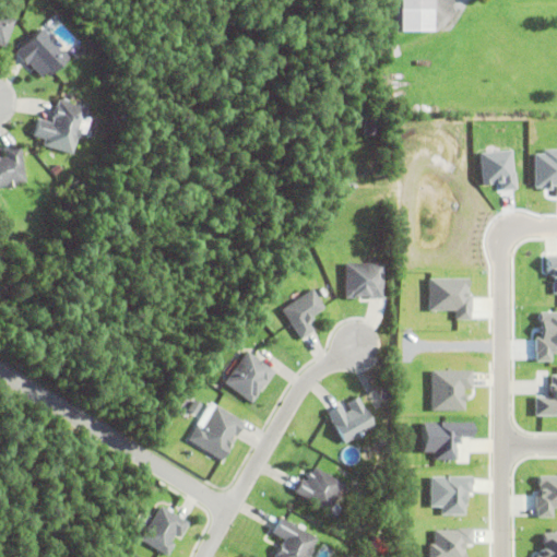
[(401,31),(401,0),(435,0),(435,31),(401,31)]
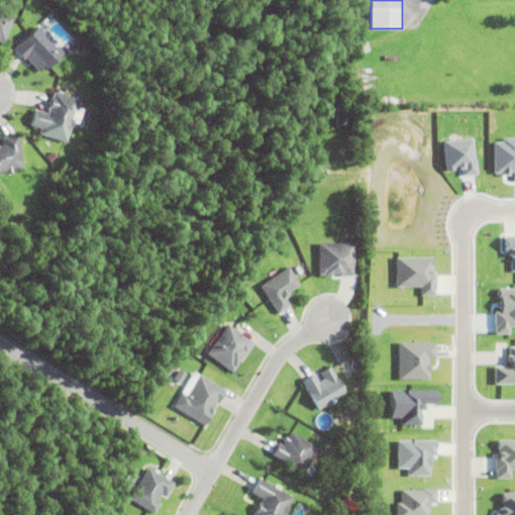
[(41,22),(53,11),(57,15),(45,26),(41,22)]
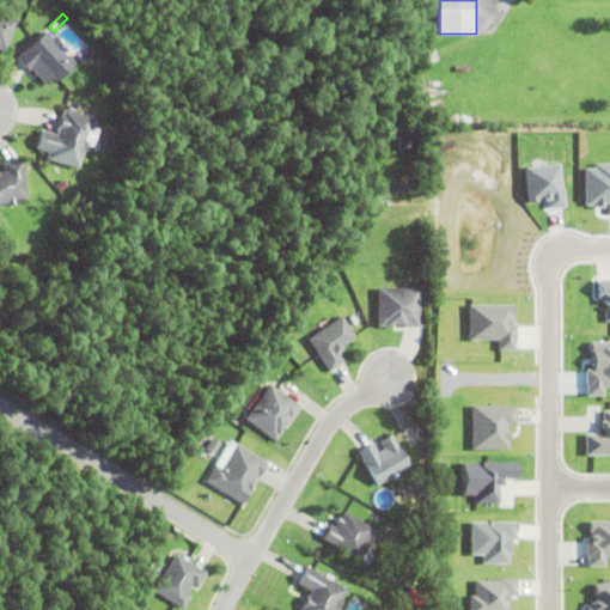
[(0,16),(17,22),(6,50),(2,49),(1,49),(0,48),(0,16)]
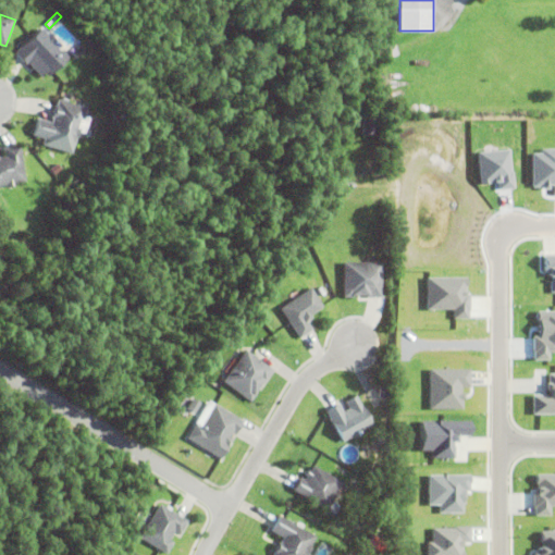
[(50,33),(57,40),(53,44),(60,51),(62,49),(70,58),(49,77),(46,73),(41,76),(28,62),(26,64),(15,52),(42,27),(49,34),(50,33)]
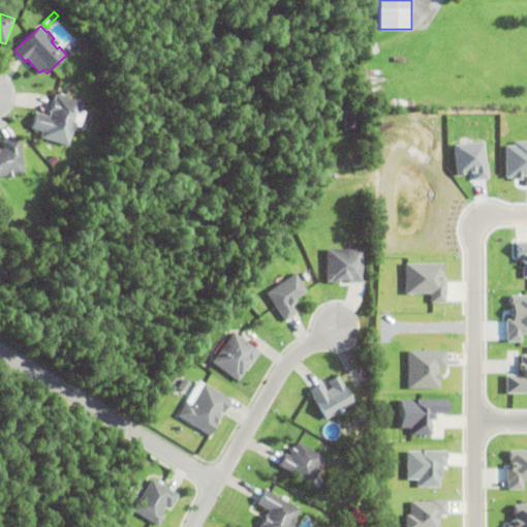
[(83,102),(81,110),(86,112),(82,127),(75,125),(73,132),(72,131),(69,140),(32,128),(36,113),(49,117),(51,112),(50,112),(54,98),(55,98),(56,94),(59,95),(60,90),(66,91),(64,97),(83,102)]
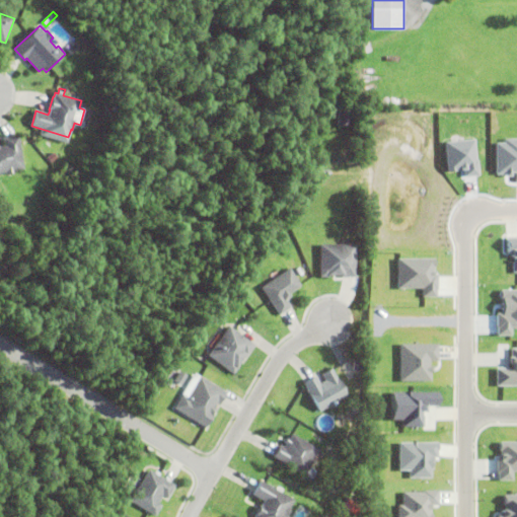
[(341,125),(341,109),(351,109),(351,125),(341,125)]
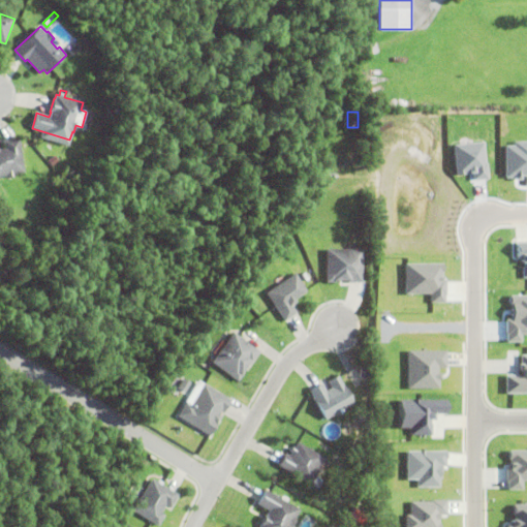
[(6,175),(0,175),(0,149),(5,148),(4,141),(20,138),(24,173),(16,174),(16,177),(6,178),(6,175)]
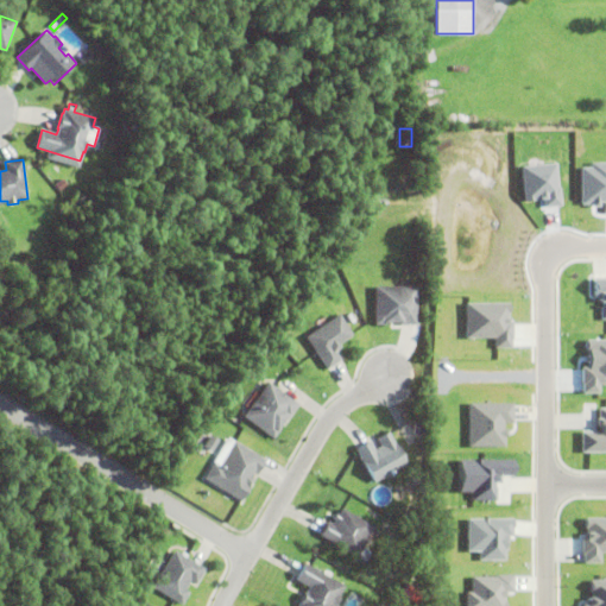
[(402,324),(402,323),(387,323),(387,324),(377,324),(377,286),(418,286),(418,324),(402,324)]
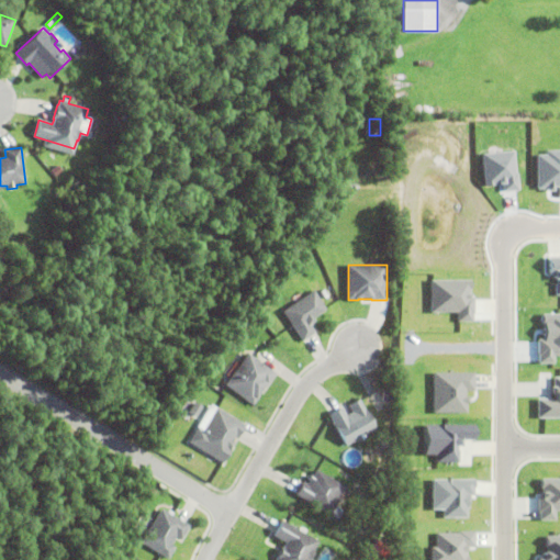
[(283,312),(314,290),(327,310),(314,318),(315,322),(312,324),(317,333),(304,342),(283,312)]
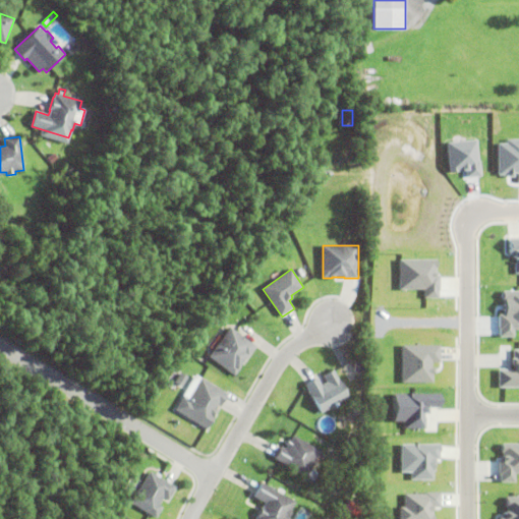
[(247,357),(240,367),(242,368),(236,376),(210,357),(231,328),(257,346),(248,358),(247,357)]
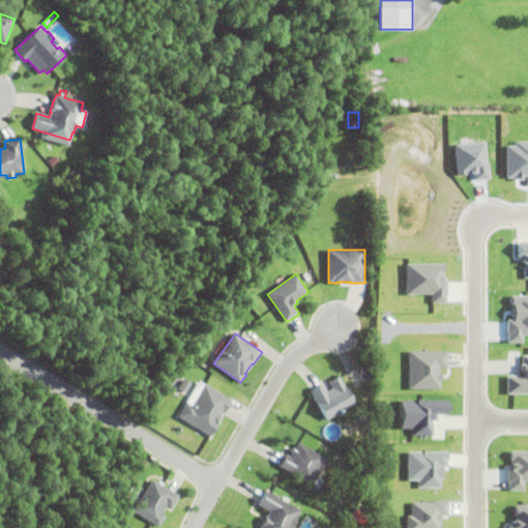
[(328,421),(311,392),(324,384),(328,391),(334,388),(330,382),(341,376),(357,405),(328,421)]
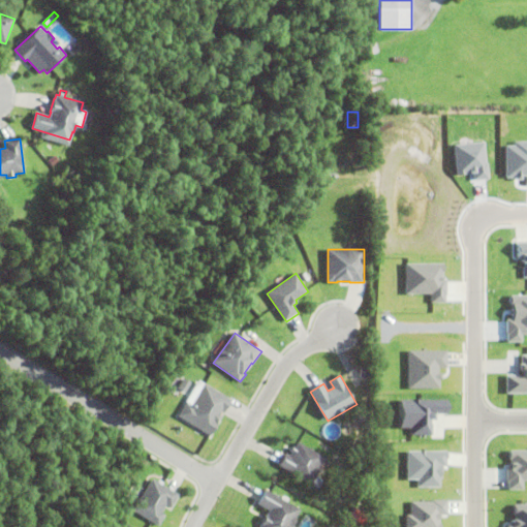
[(179,388),(185,377),(192,381),(186,392),(179,388)]
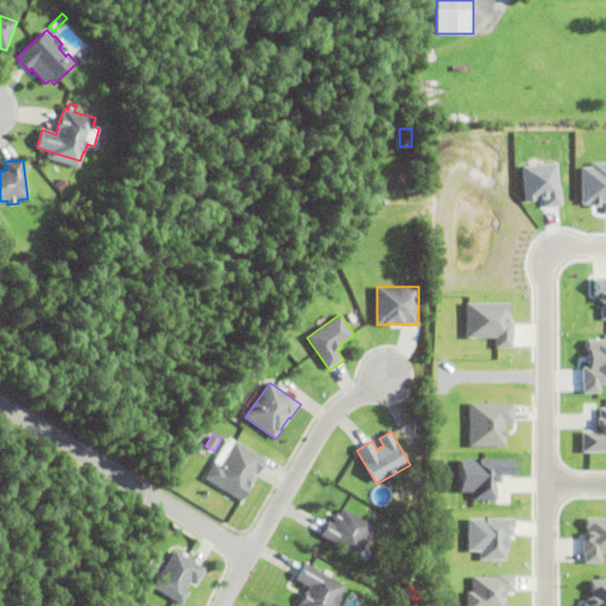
[(242,502),(206,479),(215,461),(222,465),(237,441),(267,460),(259,475),(257,473),(253,479),(256,480),(242,502)]
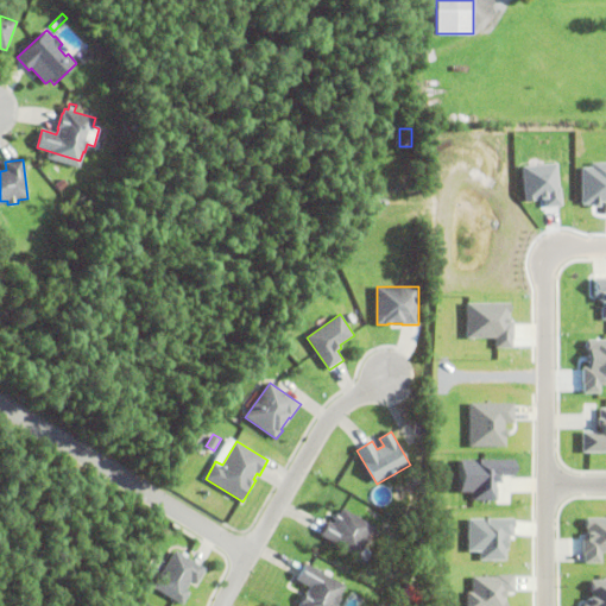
[(335,524),(338,521),(335,519),(339,515),(341,516),(345,509),(377,526),(359,557),(322,536),(330,522),(335,524)]
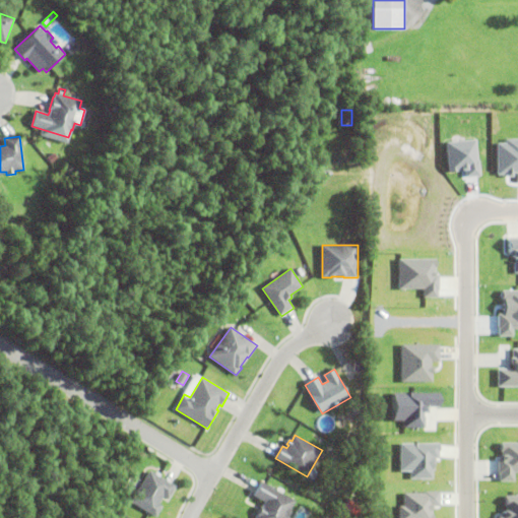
[(165,496),(159,505),(164,507),(156,517),(131,503),(151,470),(178,487),(170,500),(165,496)]
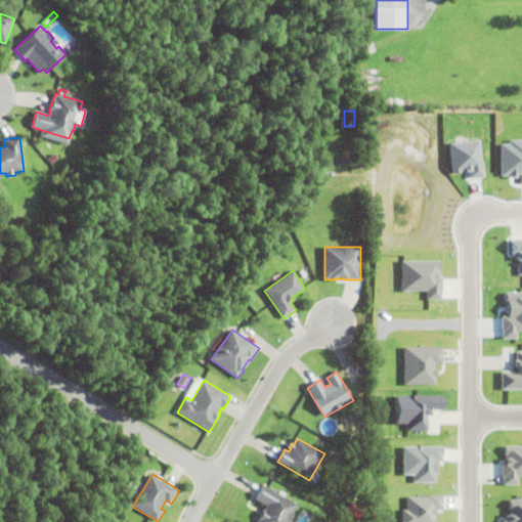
[(295,514),(290,521),(259,521),(265,510),(266,511),(268,507),(257,501),(265,486),(299,505),(294,514),(295,514)]
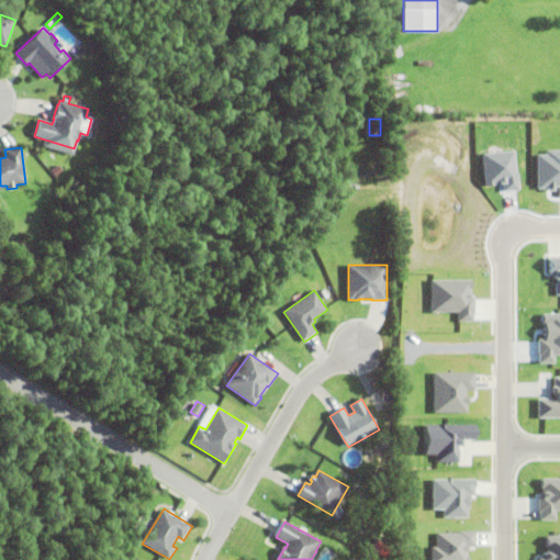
[(559,534),(542,535),(542,549),(539,549),(538,559),(534,559),(533,559),(559,559),(559,534)]
